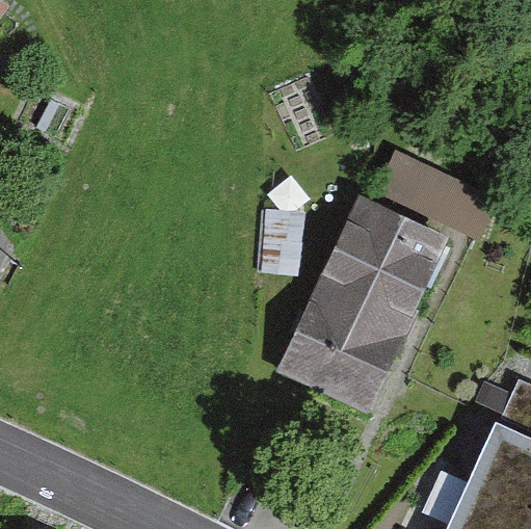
[(0,0),(0,19),(12,1),(10,0),(0,0)]
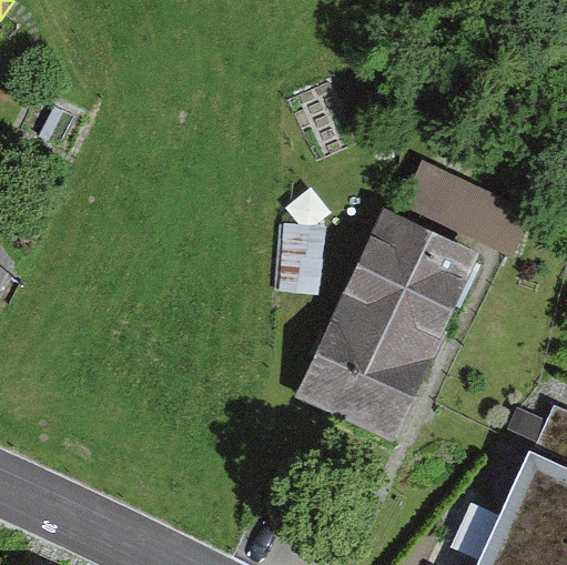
[(424,160),(403,205),(514,259),(536,213),(424,160)]
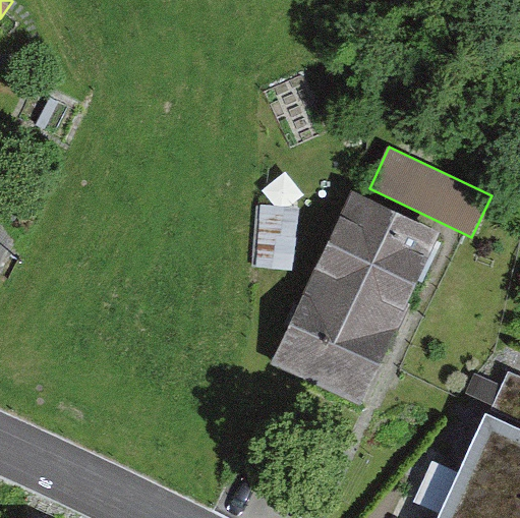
[(352,188),(271,364),(362,406),(444,231),(352,188)]
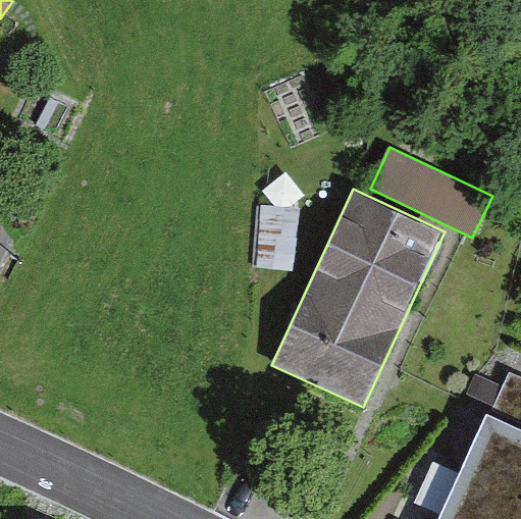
[(520,376),(511,372),(495,407),(520,419),(520,376)]
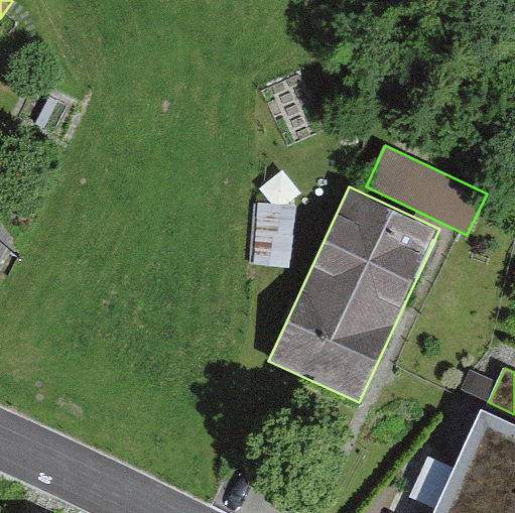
[(514,416),(483,402),(430,512),(514,512),(514,416)]
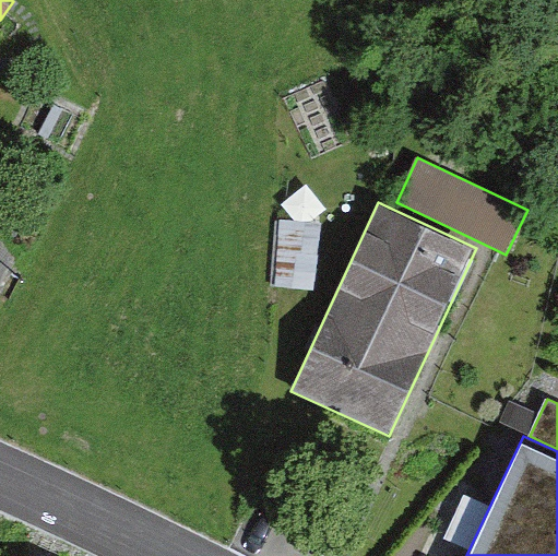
All buildings are outlined.
